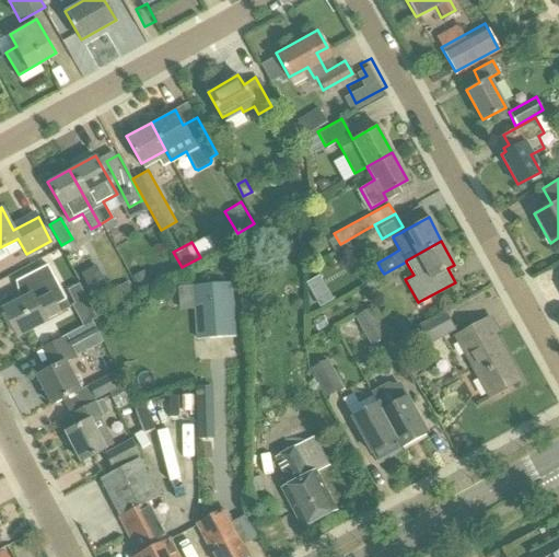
[(27,294),(2,308),(16,335),(46,320),(45,318),(59,311),(56,304),(66,299),(47,263),(19,277),(27,294)]
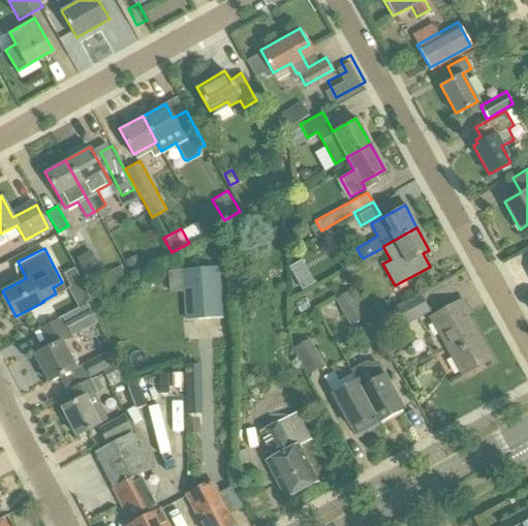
[(135,253),(125,259),(132,273),(143,267),(135,253)]
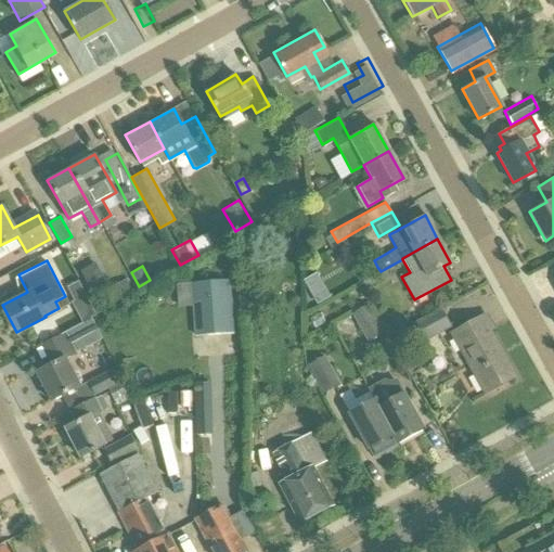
[(377,267),(359,277),(361,281),(364,287),(384,277),(381,271),(377,267)]
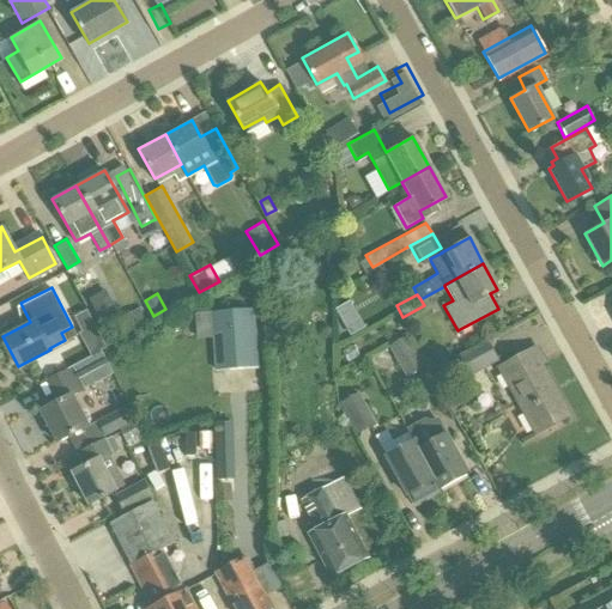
[(283,299),(266,302),(268,318),(285,316),(283,299)]
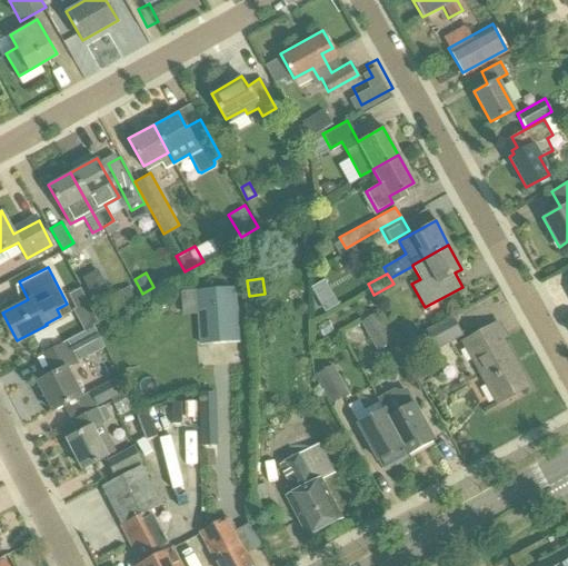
[(322,279),(310,287),(324,310),(336,304),(322,279)]
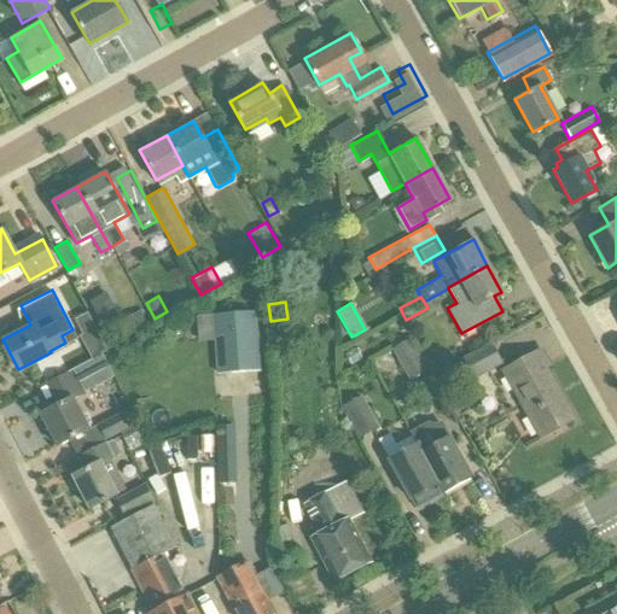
[(82,333),(94,325),(83,304),(70,311),(82,333)]
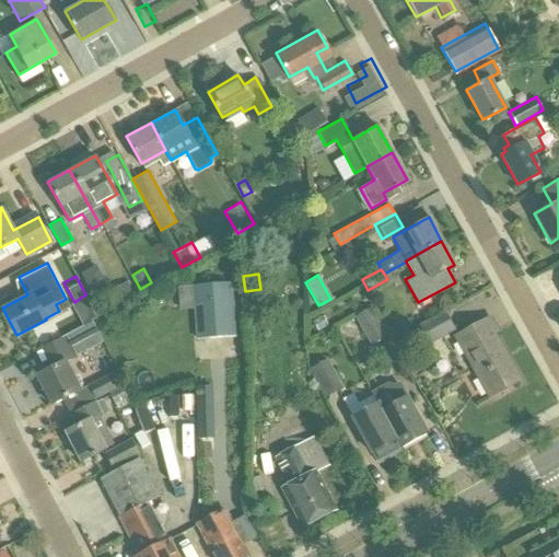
[(128,278),(111,288),(117,300),(135,291),(128,278)]
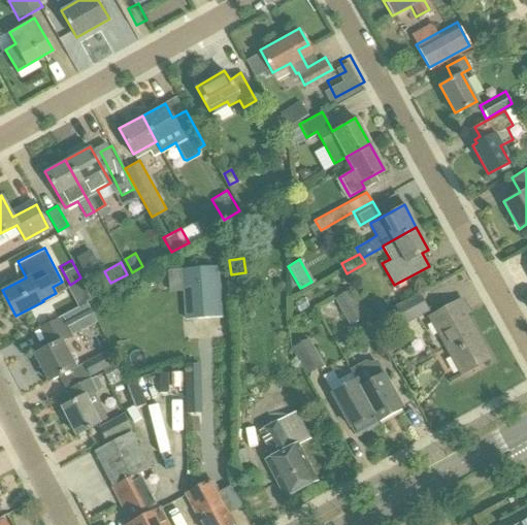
[(183,266),(187,318),(220,316),(216,264),(183,266)]
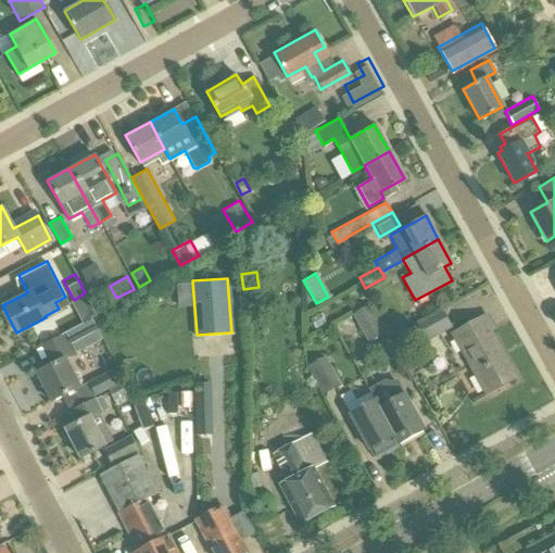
[(367,341),(385,332),(368,303),(351,312),(367,341)]
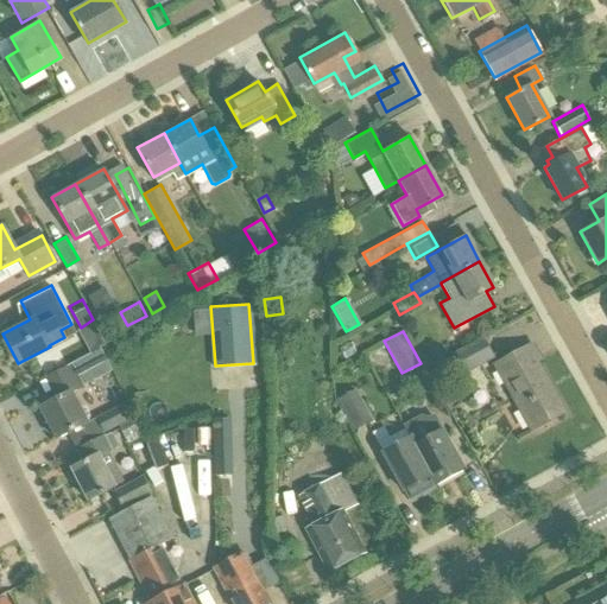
[(466,372),(494,356),(482,335),(454,350),(466,372)]
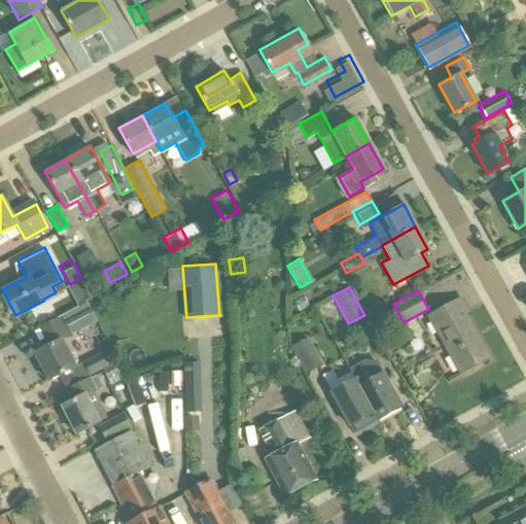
[(459,372),(480,360),(478,357),(486,352),(462,311),(466,309),(459,297),(427,315),(459,372)]
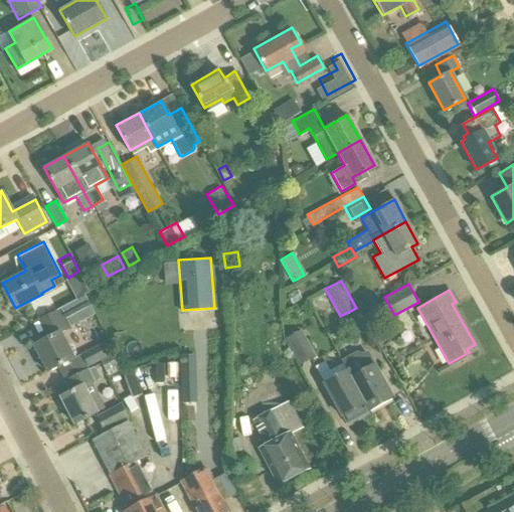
[(369,293),(356,300),(362,310),(375,303),(369,293)]
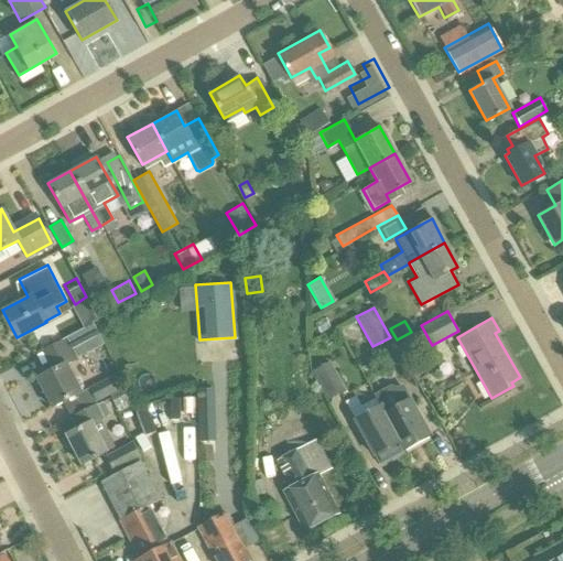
[(72,376),(66,364),(76,357),(71,346),(97,332),(93,323),(66,336),(43,348),(53,367),(36,375),(52,405),(79,390),(82,389),(83,384),(78,376),(75,375),(72,376)]
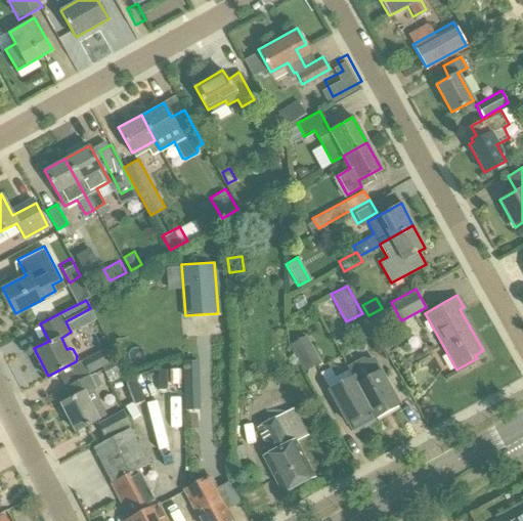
[(305,370),(320,361),(305,334),(290,343),(305,370)]
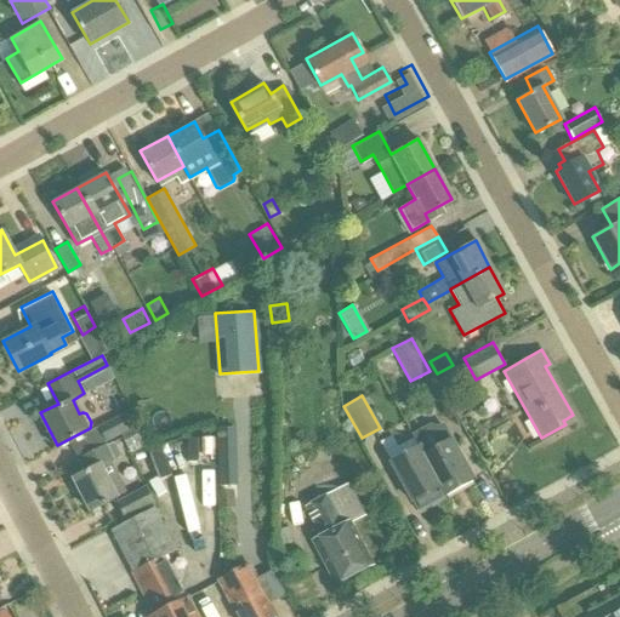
[(120,433),(135,426),(126,410),(97,426),(106,443),(121,434),(120,433)]
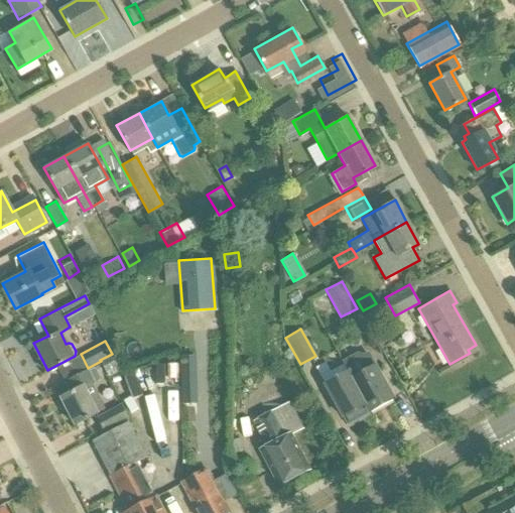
[(349,378),(368,411),(391,398),(366,352),(364,354),(356,351),(341,360),(347,369),(351,377),(349,378)]
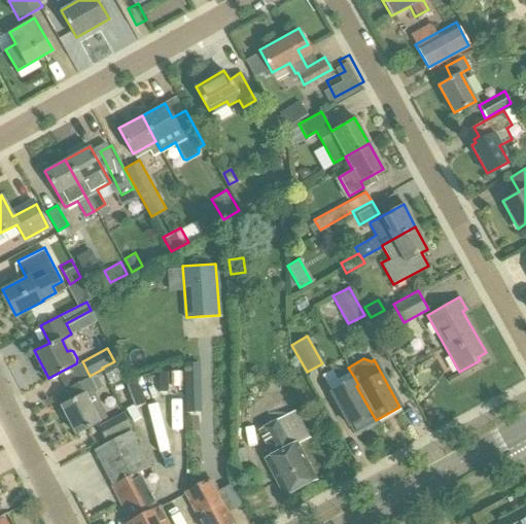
[(114,361),(102,368),(103,369),(107,378),(110,383),(121,377),(119,372),(114,361)]
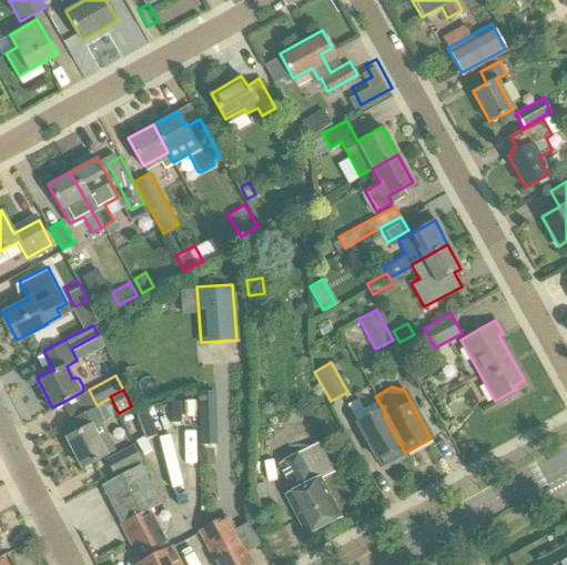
[(170,391),(170,405),(199,404),(198,390),(170,391)]
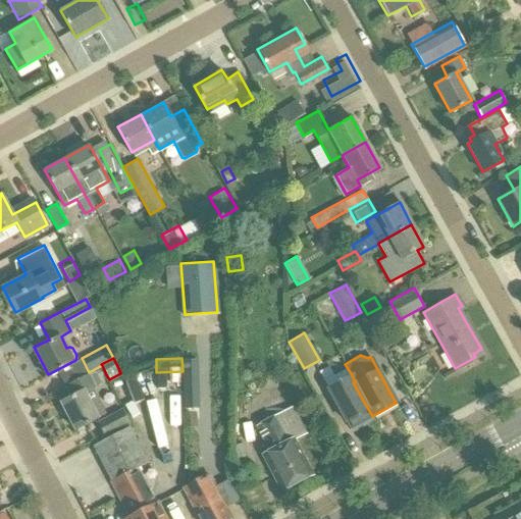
[(73,427),(105,411),(91,385),(93,384),(88,373),(65,384),(71,395),(60,401),(73,427)]
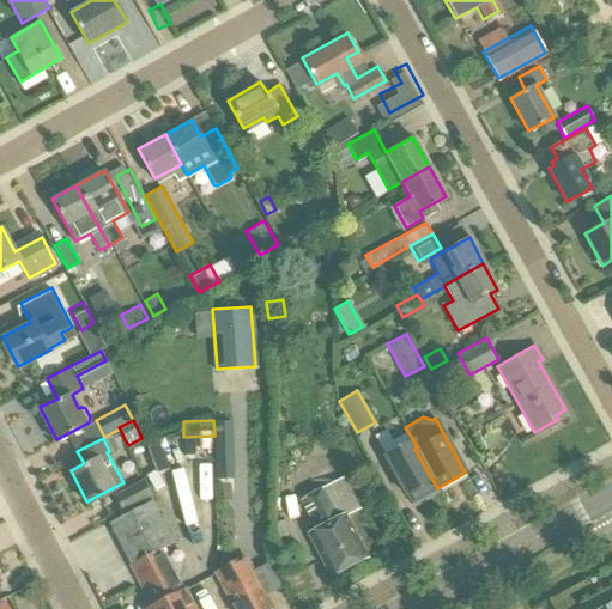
[(414,449),(417,448),(412,438),(385,454),(411,503),(437,488),(414,449)]
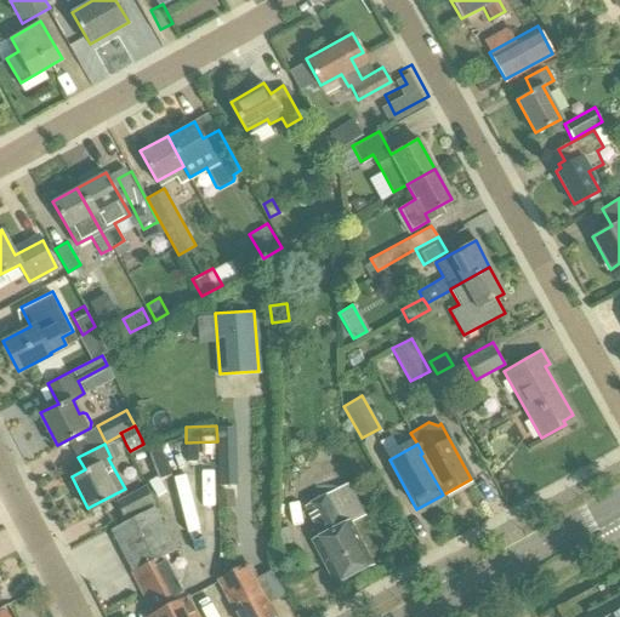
[(154,474),(166,469),(155,447),(143,452),(154,474)]
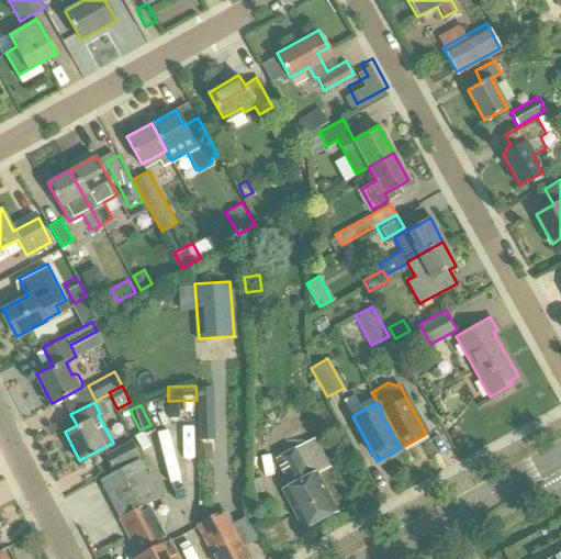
[(172,426),(148,432),(156,468),(168,466),(168,462),(180,460),(172,426)]
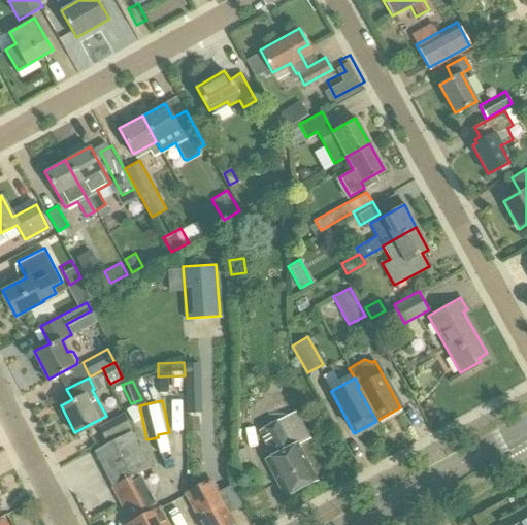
[(176,400),(176,423),(185,423),(185,400),(176,400)]
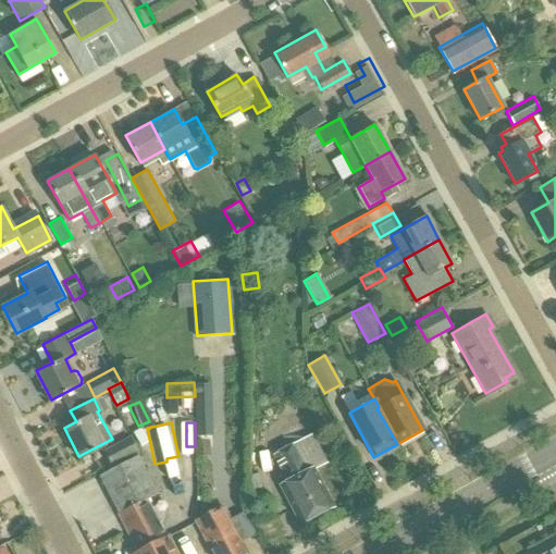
[(300,522),(333,504),(313,468),(326,462),(312,433),(294,442),(273,453),(287,480),(280,484),(300,522)]
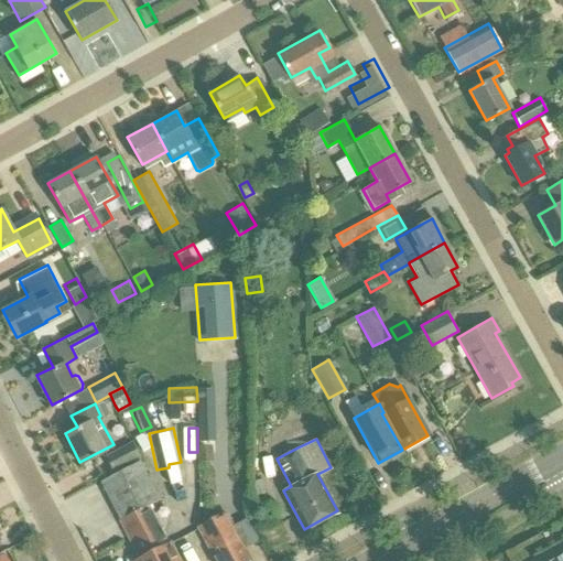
[(112,471),(141,456),(131,440),(105,454),(112,471)]
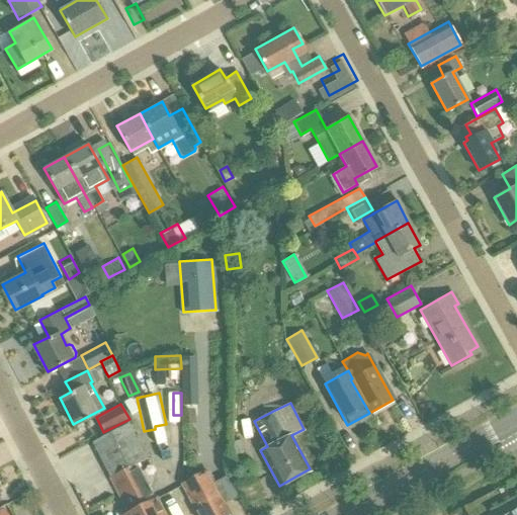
[(154,497),(137,463),(147,458),(127,422),(92,440),(128,510),(122,513),(122,514),(167,514),(157,495),(154,497)]
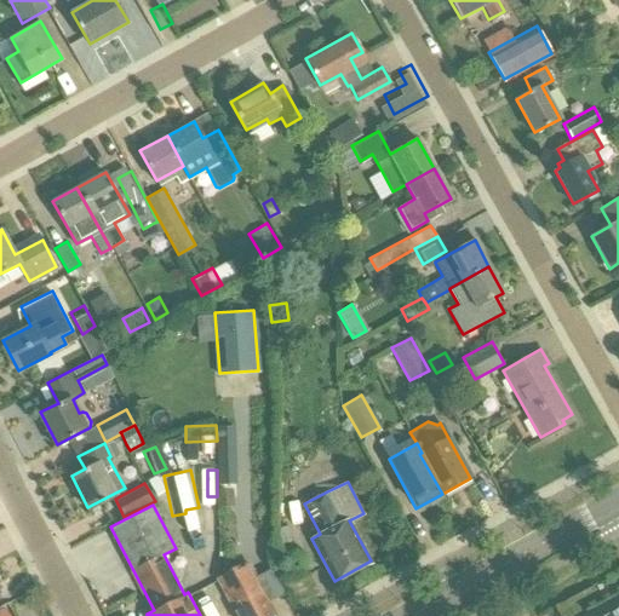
[(190,548),(204,547),(202,514),(188,514),(190,548)]
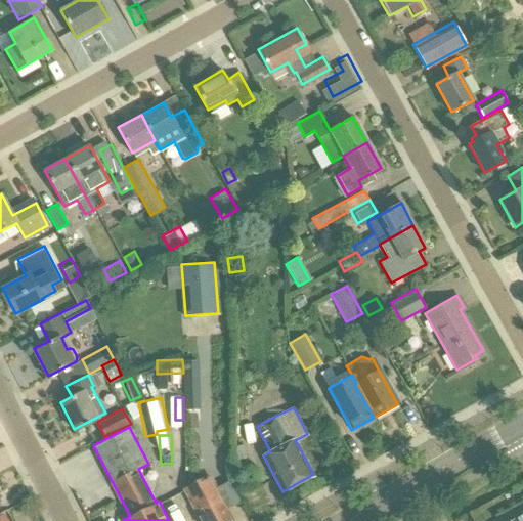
[(232,473),(220,477),(230,506),(243,502),(232,473)]
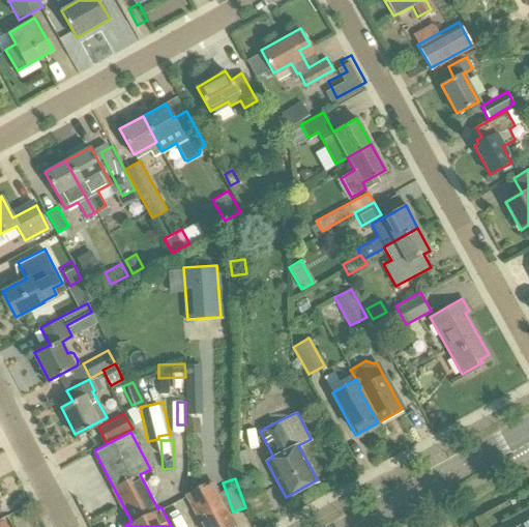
[(203,526),(228,526),(235,524),(217,491),(211,480),(185,494),(192,505),(203,526)]
